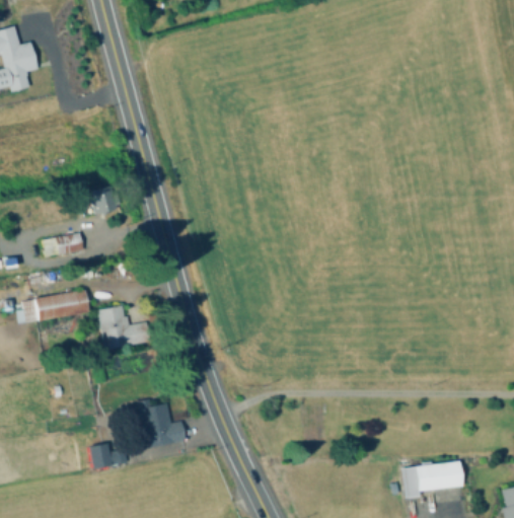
[(0,28),(14,24),(19,44),(29,41),(38,68),(25,71),(26,75),(25,75),(28,86),(10,90),(8,84),(0,86),(0,67),(3,67),(0,53),(0,28)]
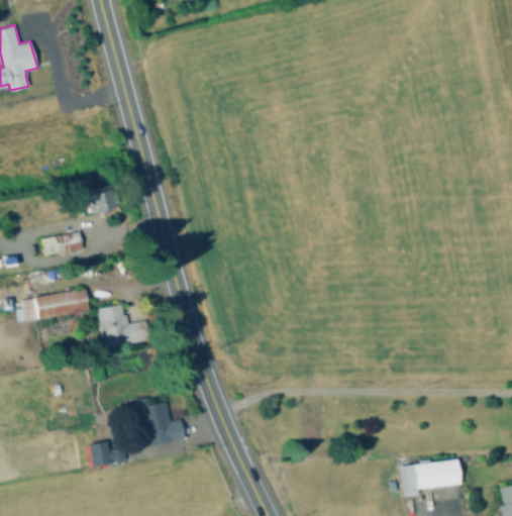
[(110,211),(110,213),(105,214),(105,212),(97,214),(91,191),(113,185),(119,208),(109,211),(110,211)]
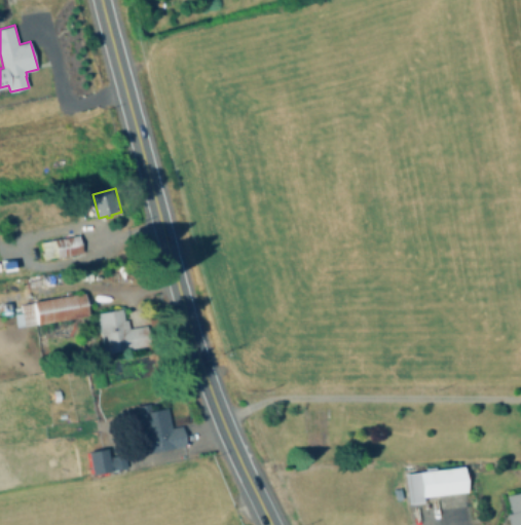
[(86,253),(48,260),(45,244),(83,236),(86,253)]
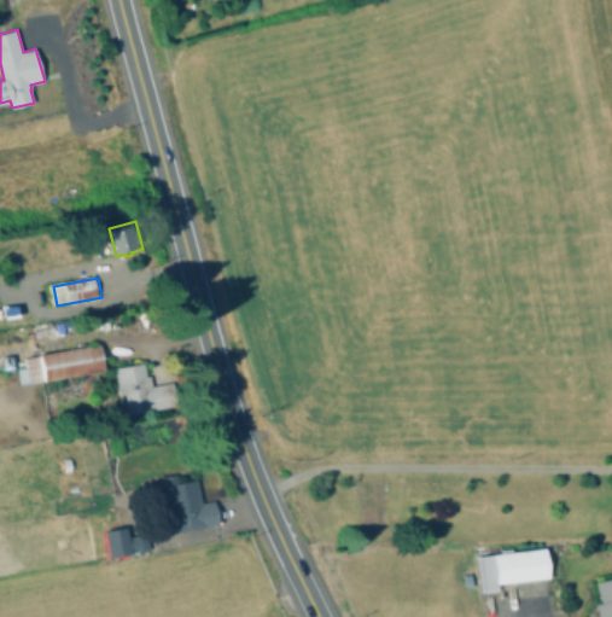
[(109,372),(47,383),(47,382),(34,384),(30,360),(44,358),(44,355),(104,345),(109,372)]
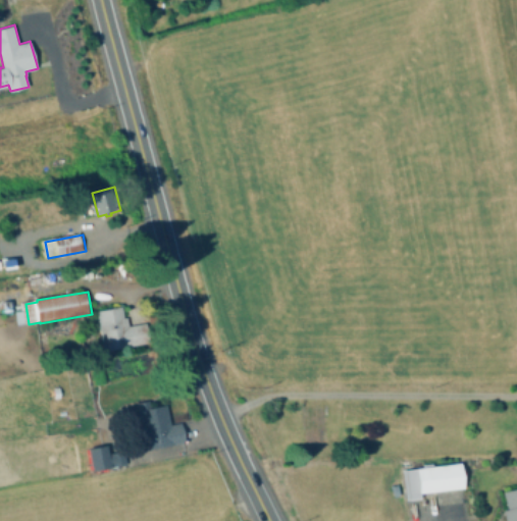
[(125,308),(127,318),(131,318),(133,327),(150,324),(154,344),(107,352),(101,312),(125,308)]
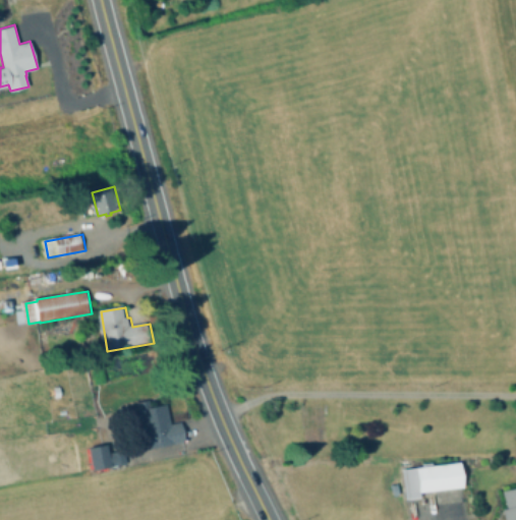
[(153,400),(155,408),(171,405),(174,424),(184,422),(188,443),(138,452),(133,427),(145,425),(140,403),(153,400)]
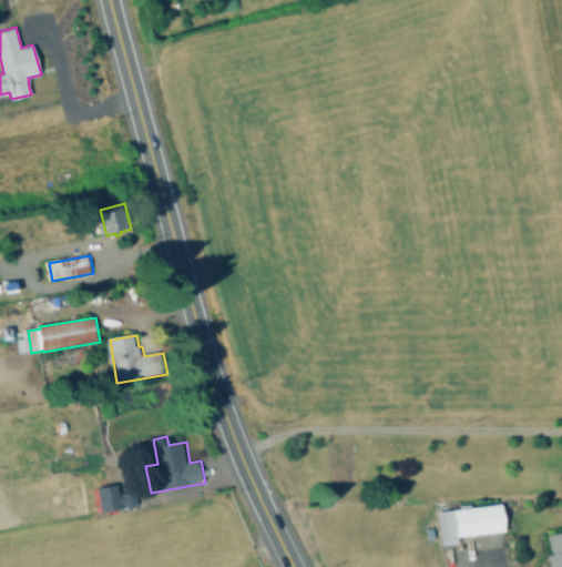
[(119,485),(121,494),(139,490),(142,506),(103,514),(99,489),(119,485)]
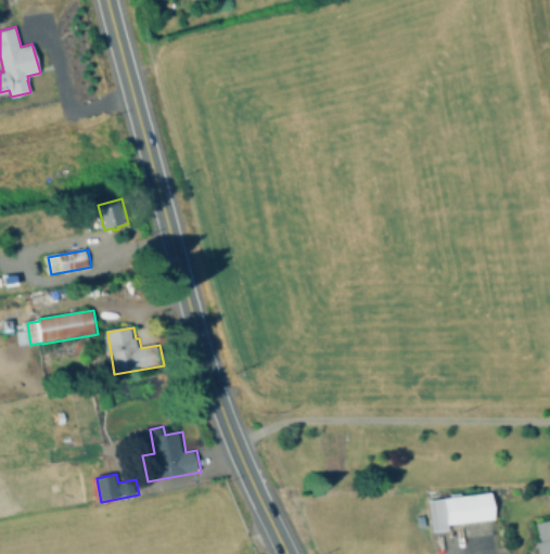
[(468,523),(449,526),(449,524),(438,526),(435,501),(494,493),(497,519),(468,523)]
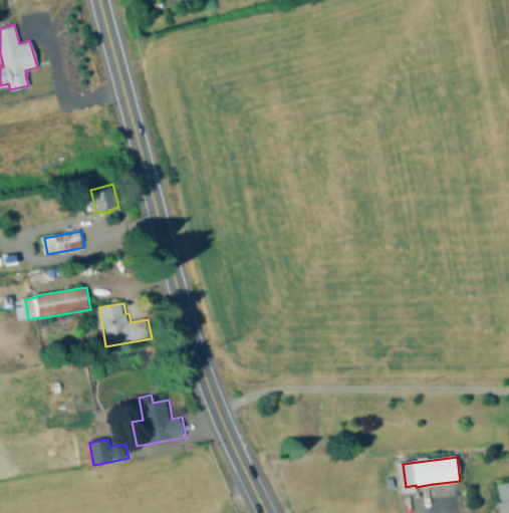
[(501,512),(499,504),(504,503),(499,485),(508,482),(508,512),(501,512)]
